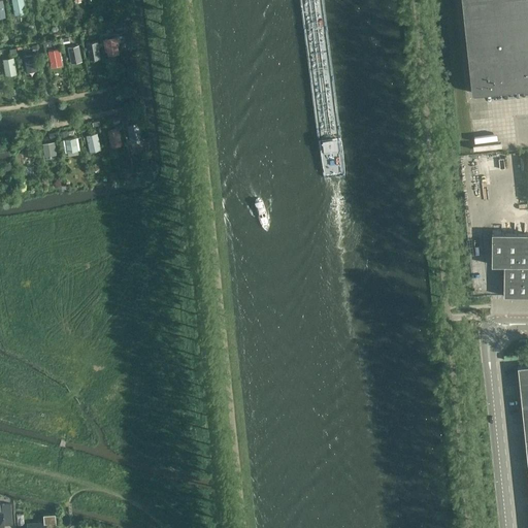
[(31,12),(28,0),(12,0),(14,15),(31,12)]
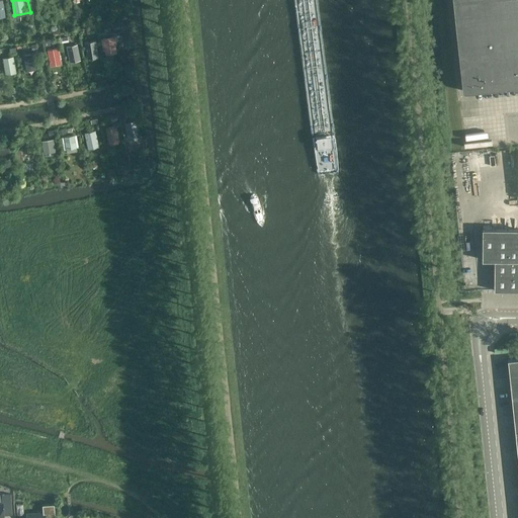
[(517,0),(451,0),(462,92),(517,86),(517,0)]
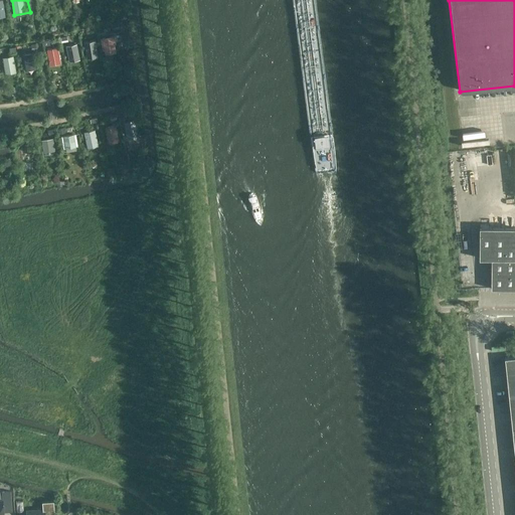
[(101,41),(104,53),(112,51),(109,39),(101,41)]
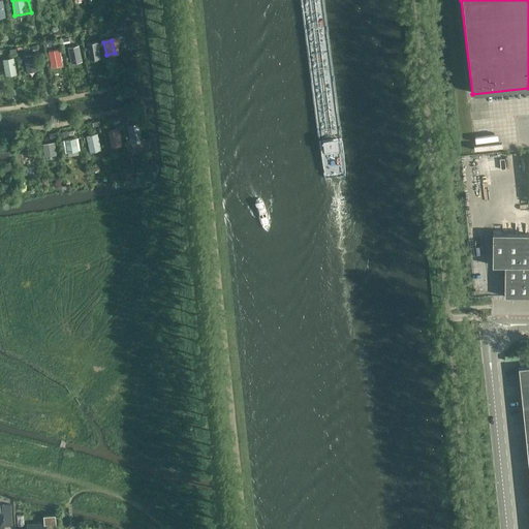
[(88,42),(90,59),(101,58),(99,41),(88,42)]
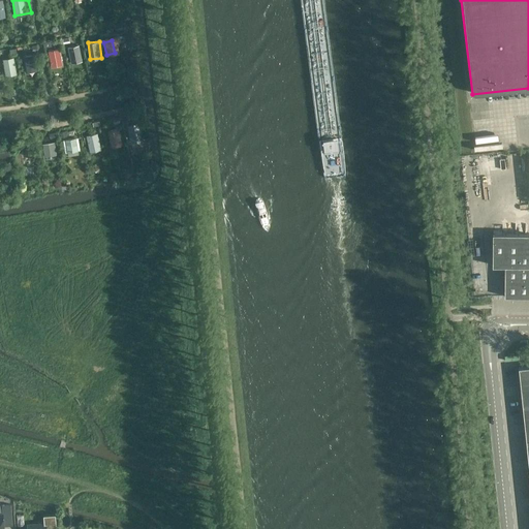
[(68,47),(72,63),(84,61),(80,43),(68,47)]
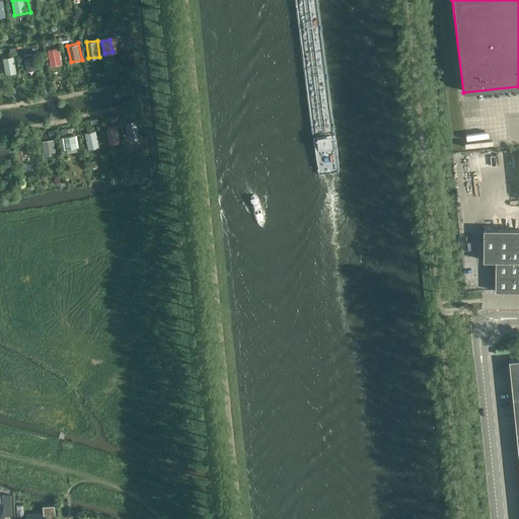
[(50,65),(62,64),(61,48),(49,49),(50,65)]
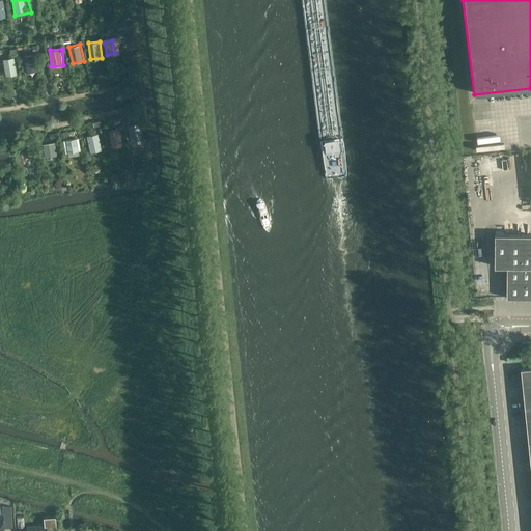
[(22,57),(25,72),(36,70),(33,55),(22,57)]
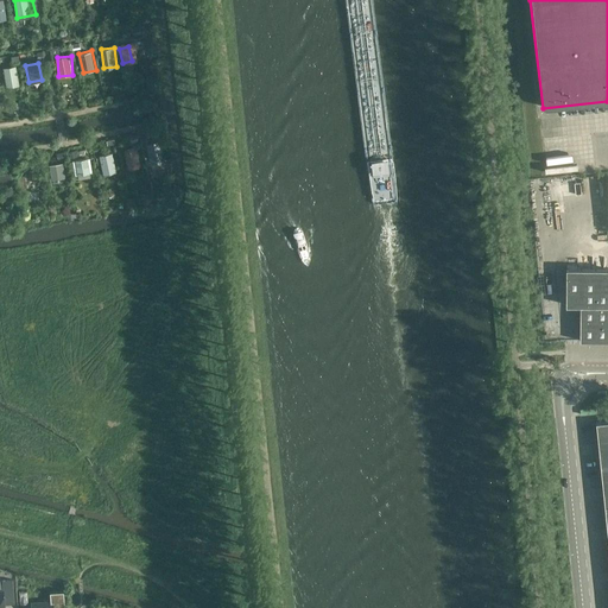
[(18,65),(4,67),(7,87),(20,84),(18,65)]
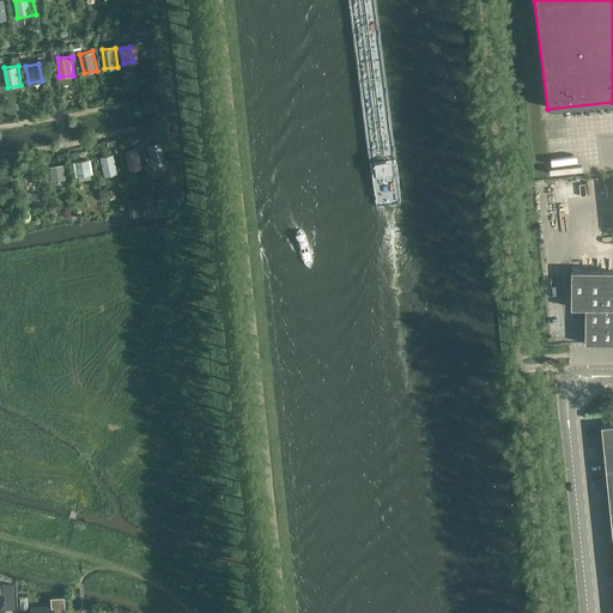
[(165,164),(164,143),(152,143),(153,164),(165,164)]
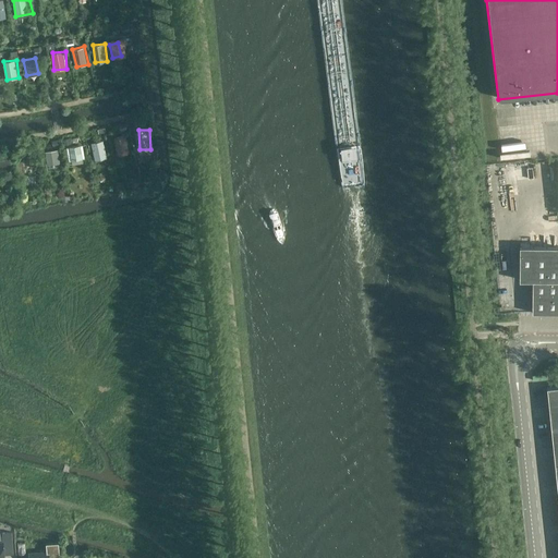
[(114,136),(118,155),(130,153),(128,135),(114,136)]
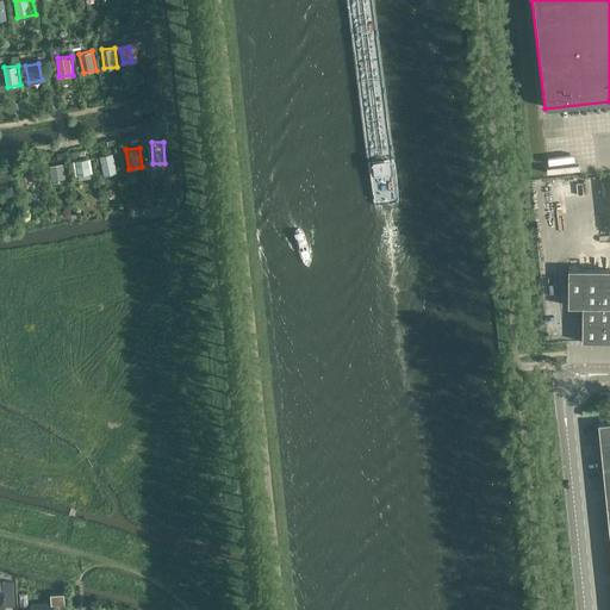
[(104,174),(118,173),(114,153),(101,155),(104,174)]
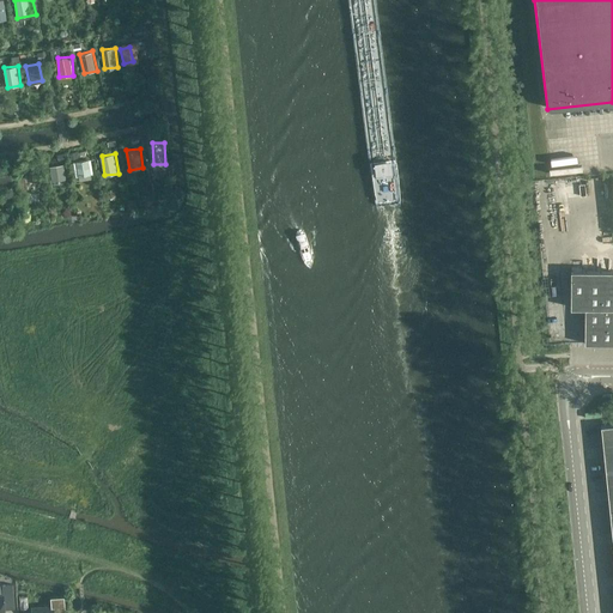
[(85,162),(74,164),(77,178),(89,177),(85,162)]
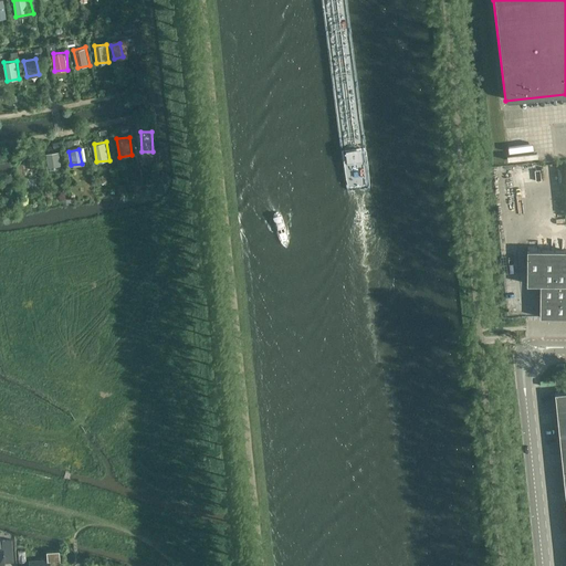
[(60,150),(46,153),(49,167),(62,165),(60,150)]
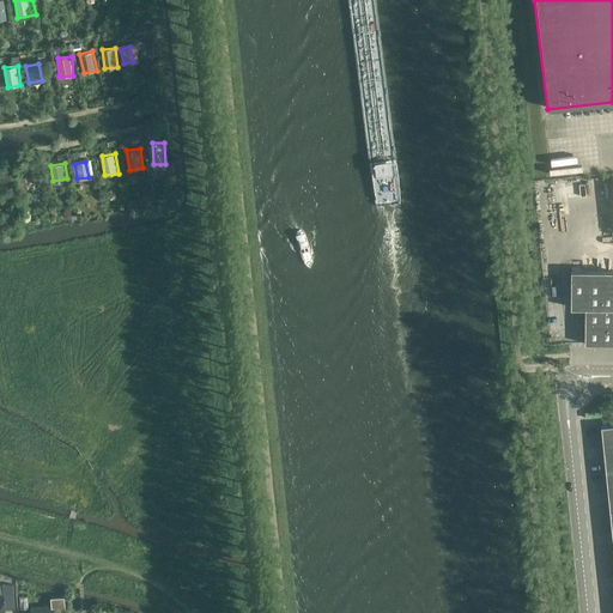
[(584,345),(612,345),(612,273),(570,273),(570,310),(584,310),(584,345)]
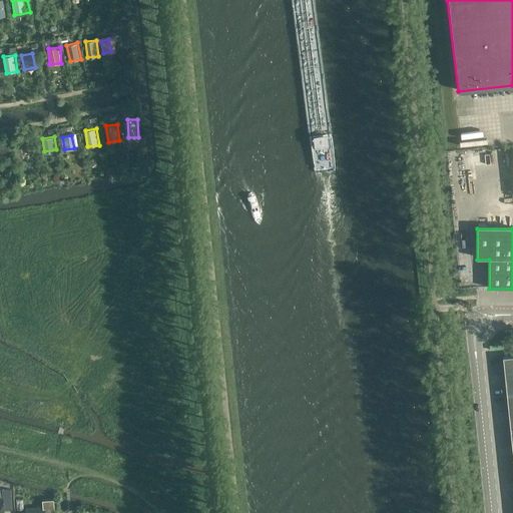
[(512,357),(502,358),(504,377),(512,464),(512,357)]
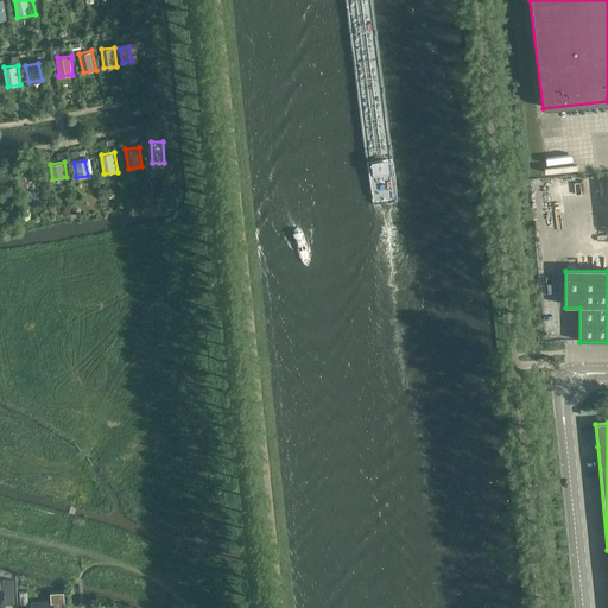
[(0,607),(5,607),(5,605),(14,605),(13,581),(2,581),(0,581),(0,607)]
